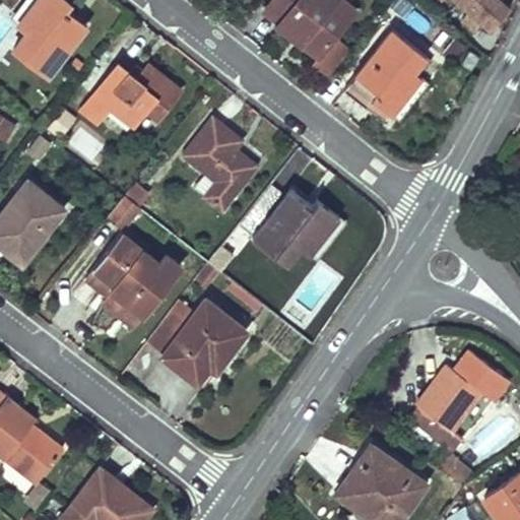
[(47,73),(85,24),(64,8),(69,2),(67,0),(35,0),(17,22),(26,29),(12,46),(47,73)]
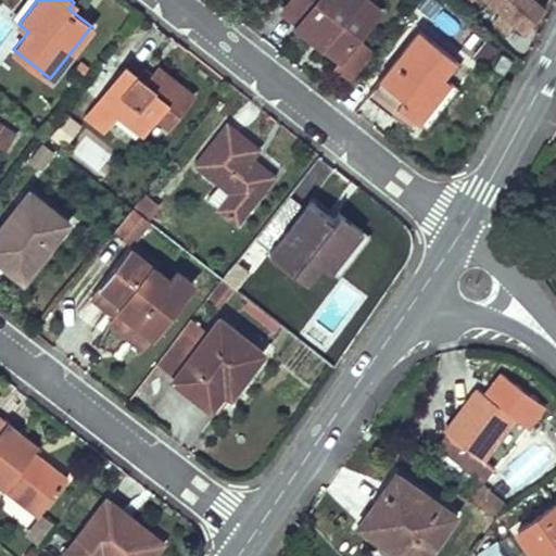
[(297,24),(340,60),(379,10),(366,0),(289,0),(282,10),(298,22),(297,24)]
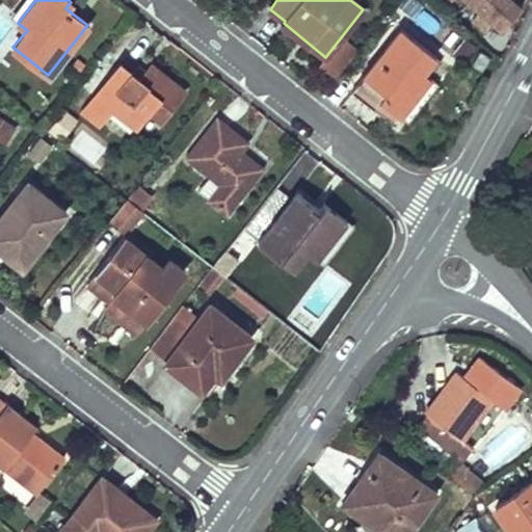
[(521,9),(509,0),(457,0),(467,8),(473,2),(480,9),(473,18),(485,29),(494,21),(503,29),(521,9)]
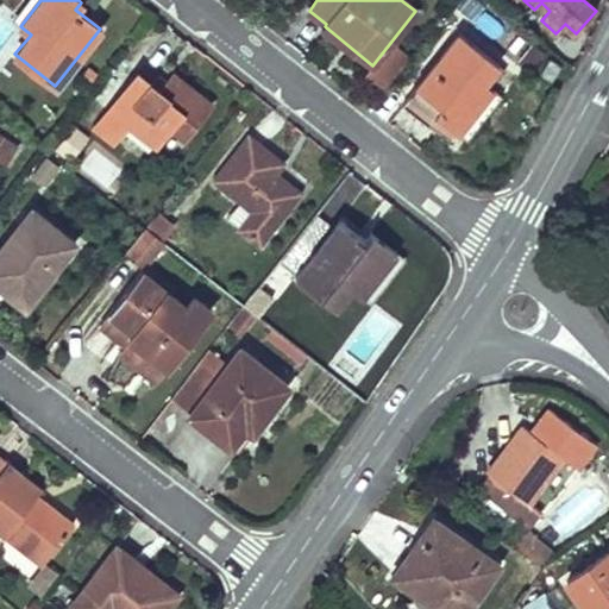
[(459,32),(416,87),(440,107),(434,114),(468,139),(502,95),(491,87),(485,82),(500,64),(459,32)]
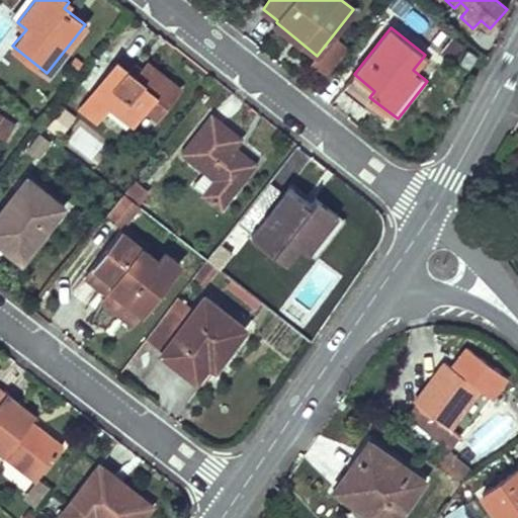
[(442,29),(432,40),(449,56),(459,44),(442,29)]
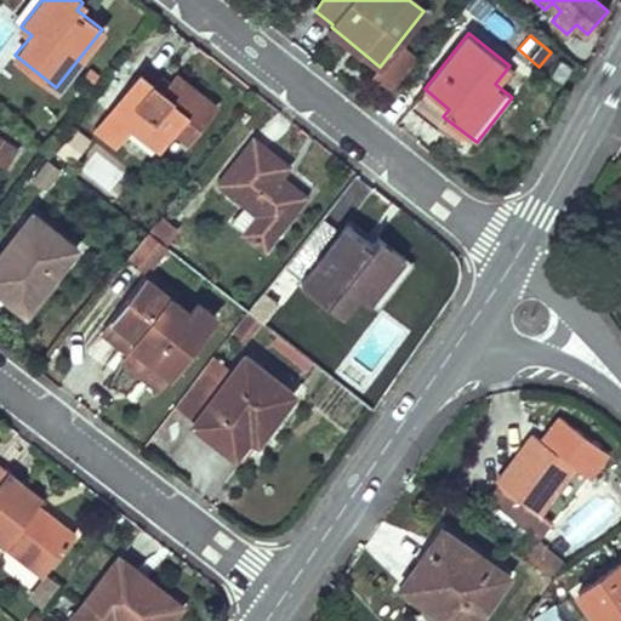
[(552,74),(563,81),(571,67),(560,60),(552,74)]
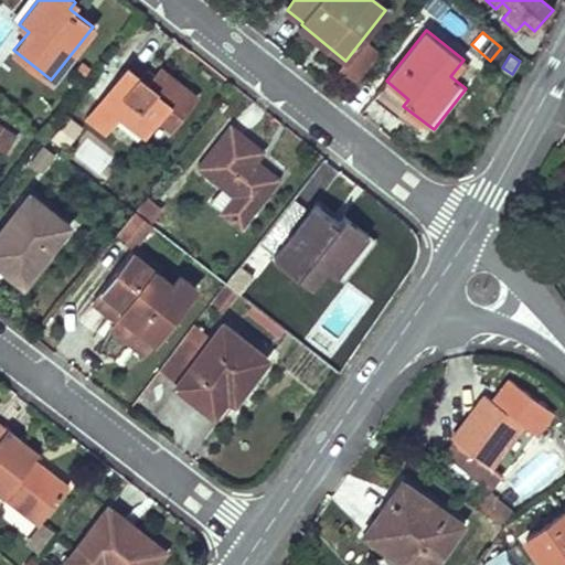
[(469,64),(464,60),(450,76),(456,81),(469,64)]
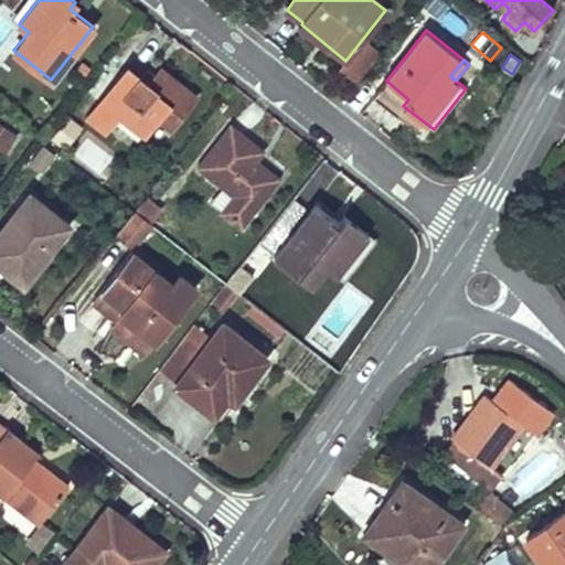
[(127,67),(87,118),(103,130),(108,124),(117,113),(142,131),(145,134),(158,116),(171,126),(194,96),(159,68),(152,77),(148,84),(139,77),(127,67)]
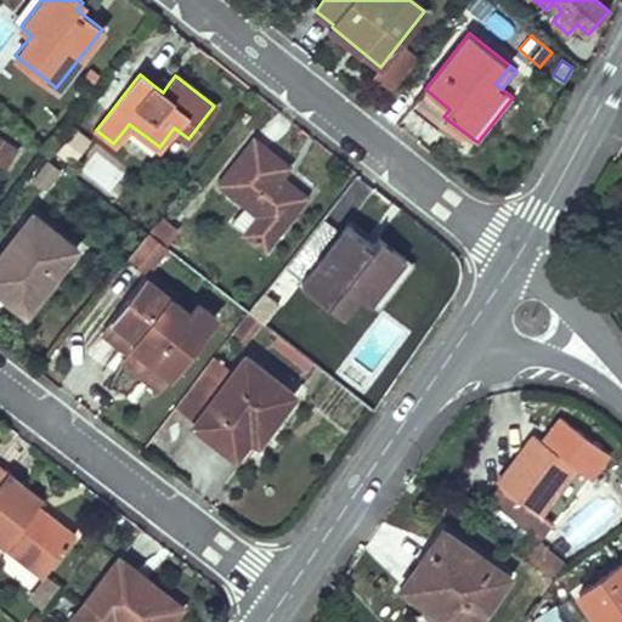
[(153,85),(163,92),(168,85),(159,78),(153,85)]
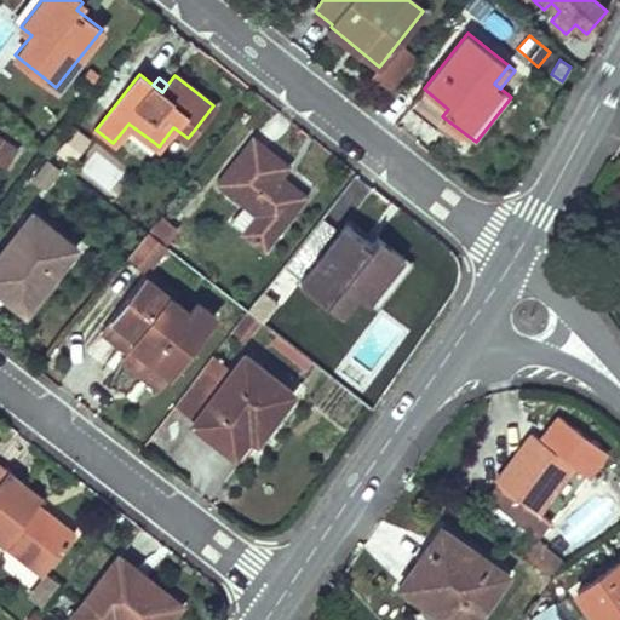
[(424,89),(409,107),(435,126),(442,116),(448,109),(424,89)]
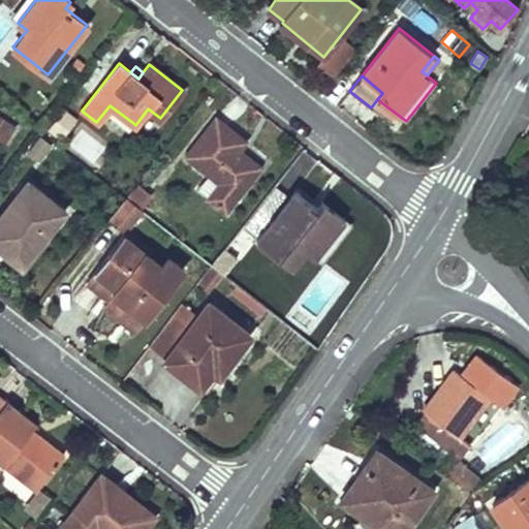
[(133,123),(110,105),(101,116),(125,133),(133,123)]
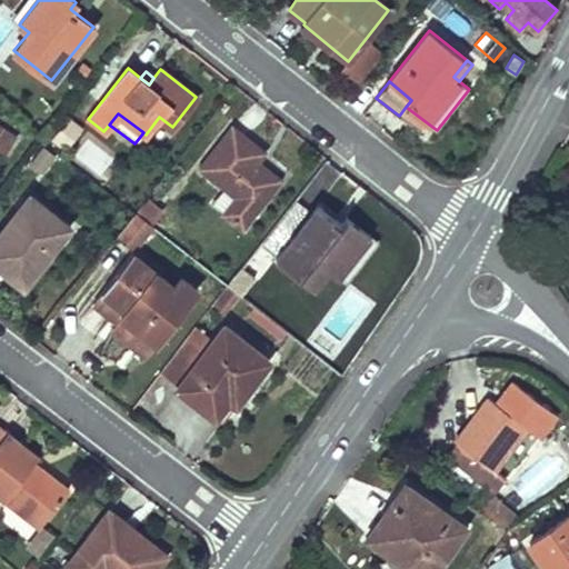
[(82,128),(68,118),(51,140),(65,151),(82,128)]
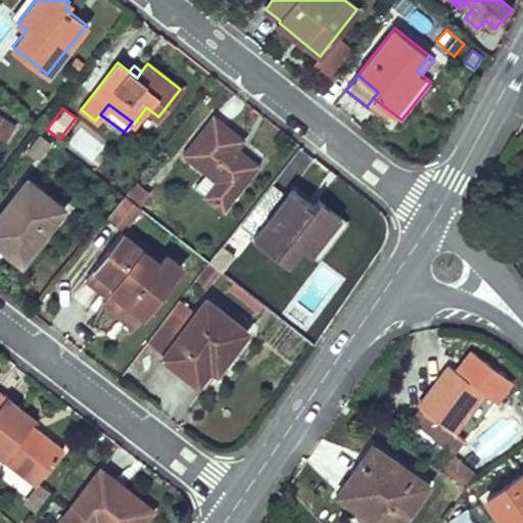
[(243,139),(214,115),(183,154),(205,172),(218,182),(206,196),(224,209),(254,170),(233,152),(237,148),(243,139)]
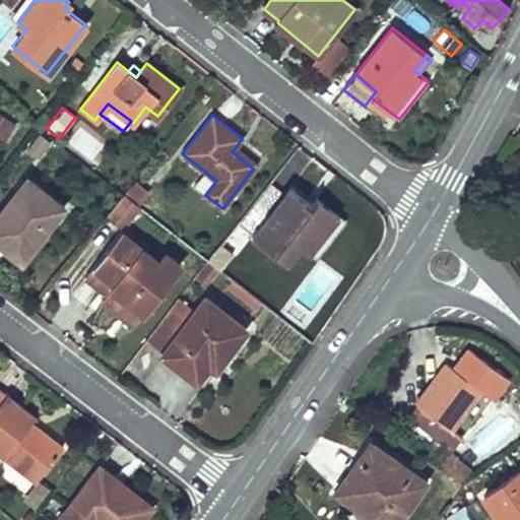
[(0,134),(8,122),(0,116),(0,134)]
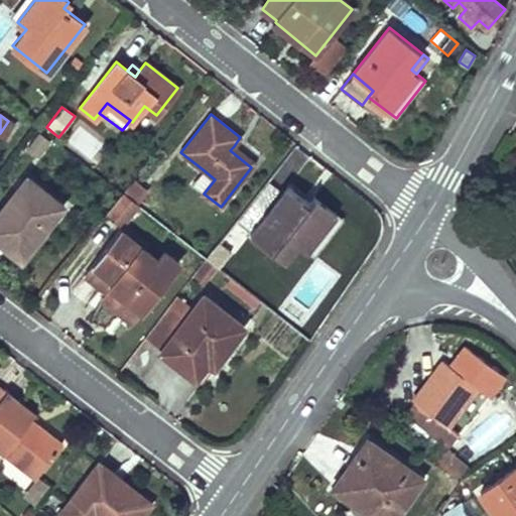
[(14,125),(8,121),(0,133),(0,134),(5,138),(14,125)]
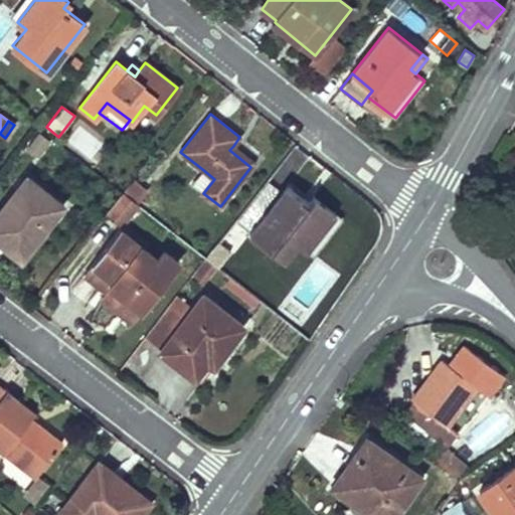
[(80,123),(67,141),(92,159),(105,141),(80,123)]
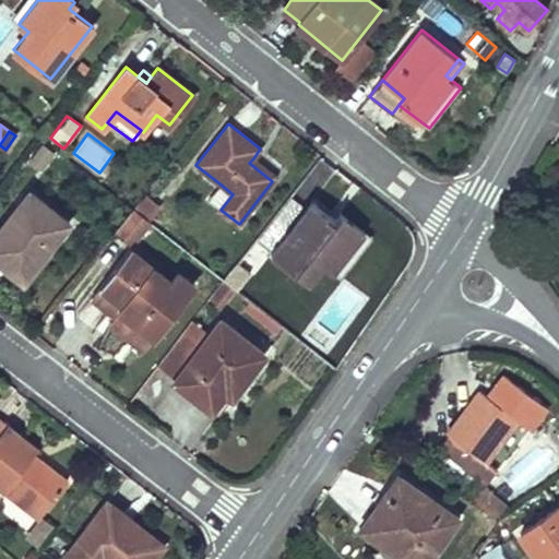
[(249,163),(272,181),(276,176),(253,158),(249,163)]
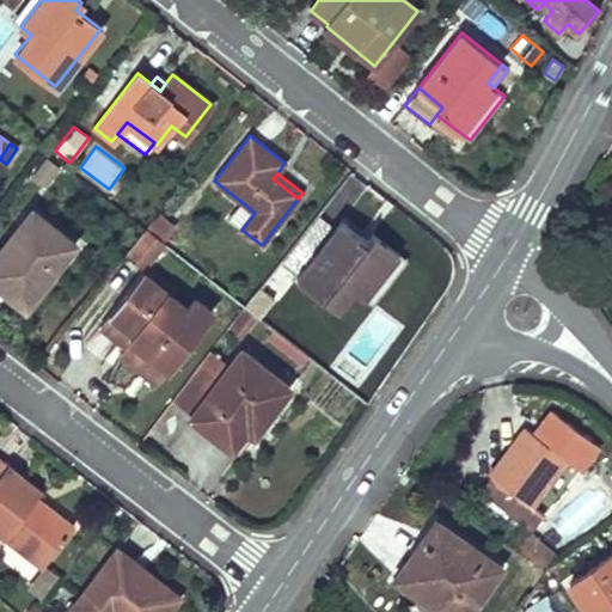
[(227,218),(242,230),(255,213),(240,201),(227,218)]
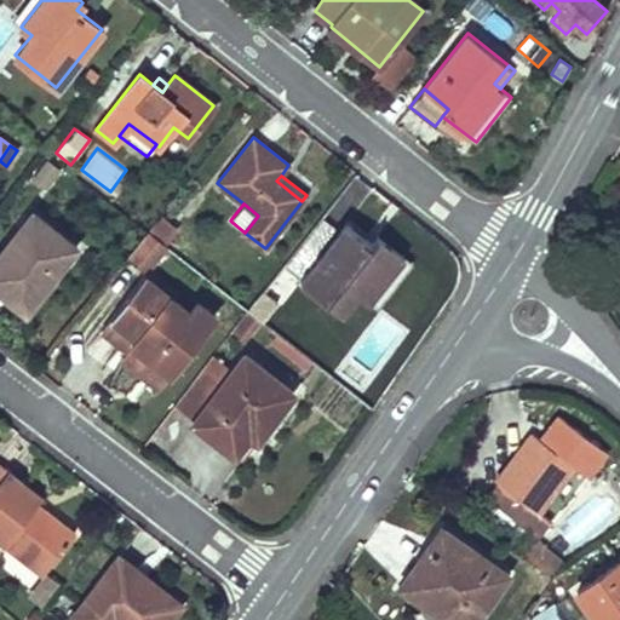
[(33,211),(0,252),(0,282),(9,290),(4,294),(26,311),(76,246),(33,211)]
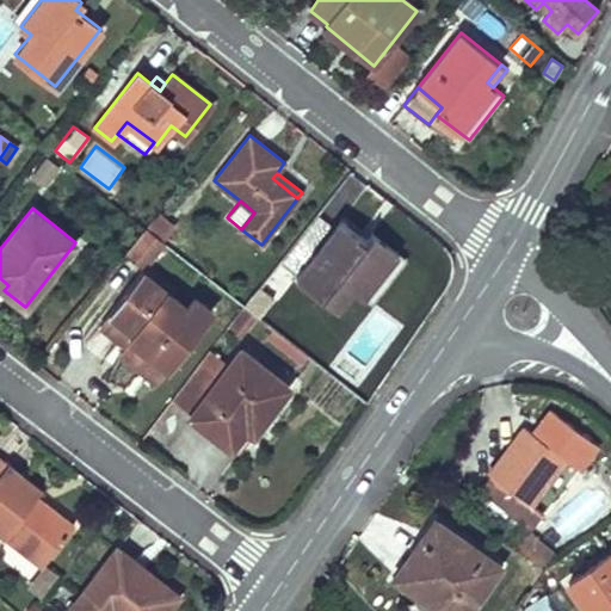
[(160,214),(150,226),(165,238),(174,224),(160,214)]
